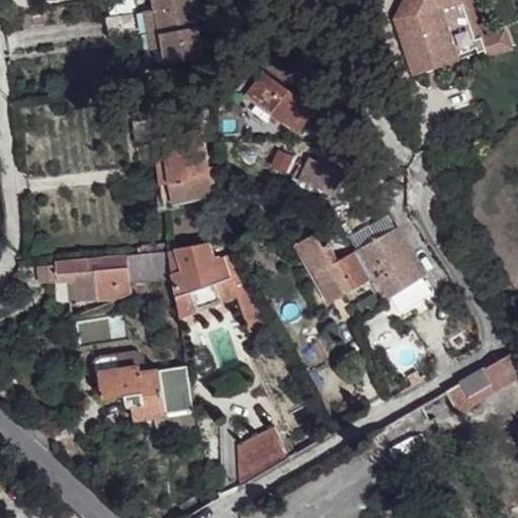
[(135,8),(133,0),(112,0),(114,12),(135,8)]
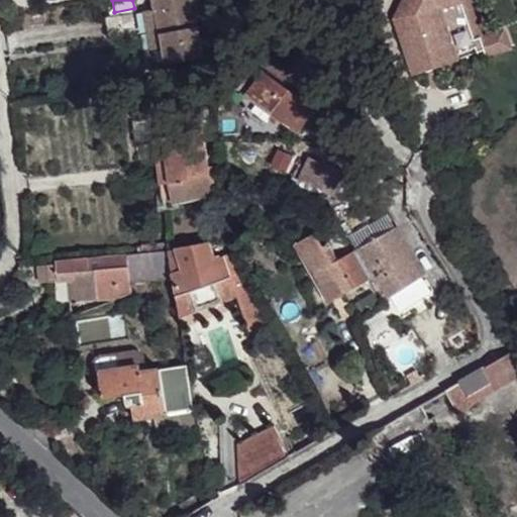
[(142,8),(147,46),(161,45),(163,62),(196,57),(193,27),(188,0),(152,0),(153,7),(142,8)]
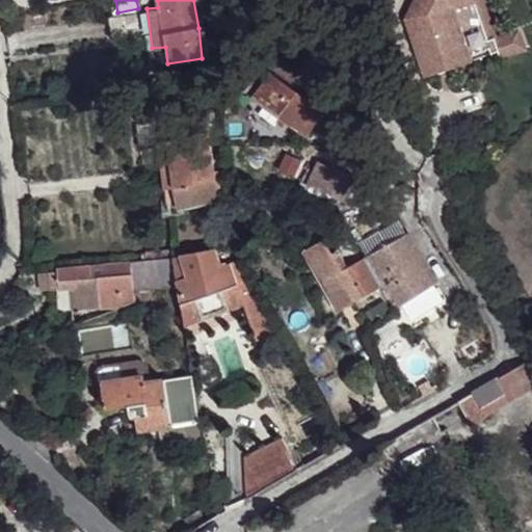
[(406,0),(405,21),(424,75),(487,53),(469,0),(495,0),(496,3),(502,1),(505,0),(406,0)]
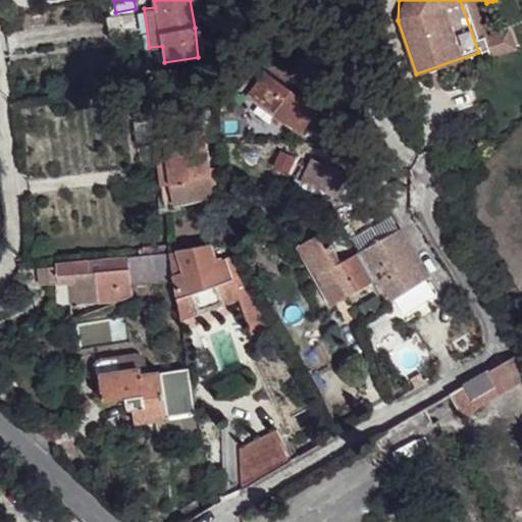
[(138,35),(136,8),(115,12),(104,14),(106,39),(114,38),(138,35)]
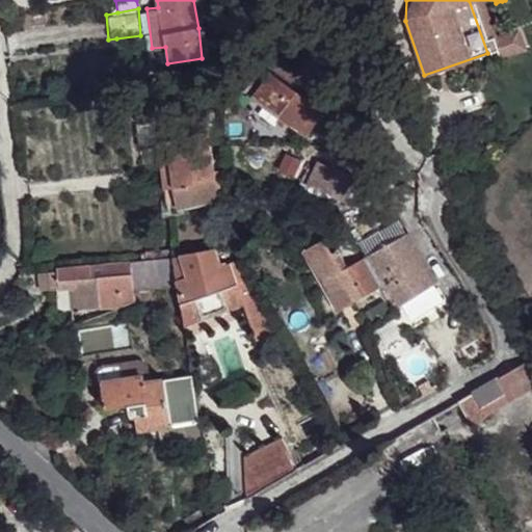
[(505,54),(527,46),(520,26),(498,34),(505,54)]
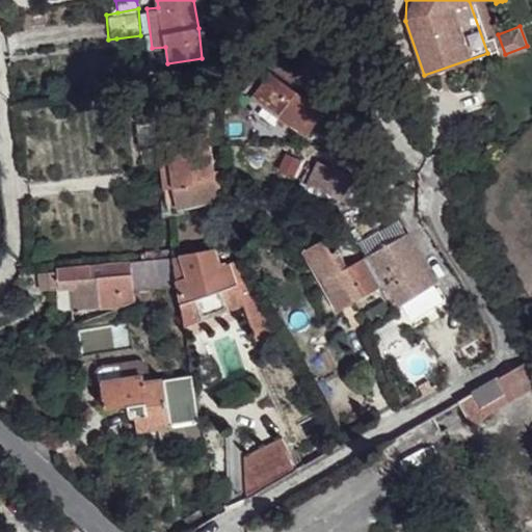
[(269,75),(238,92),(250,102),(269,75)]
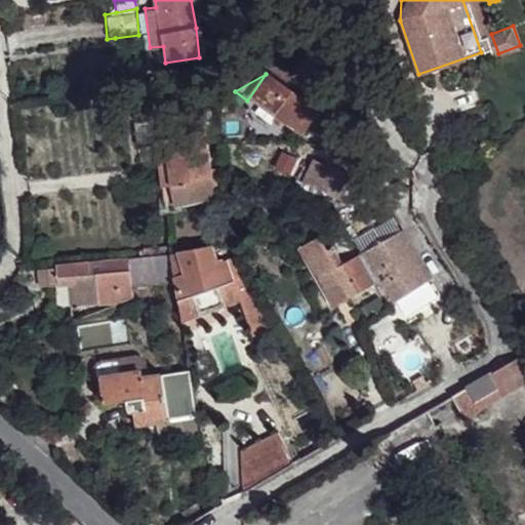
[(273,80),(266,74),(247,101),(298,135),(317,111),(304,102),(273,80)]
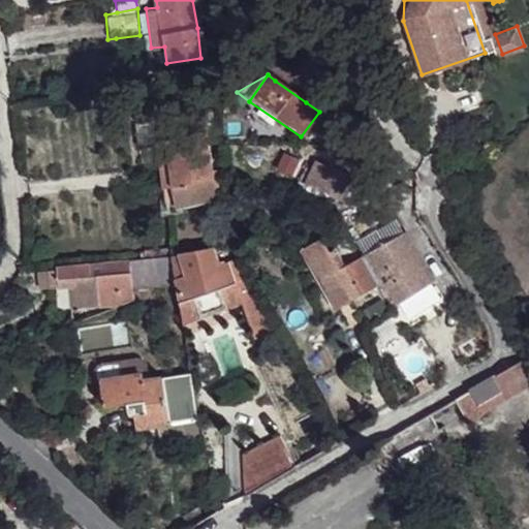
[(213,124),(211,113),(199,115),(203,126),(213,124)]
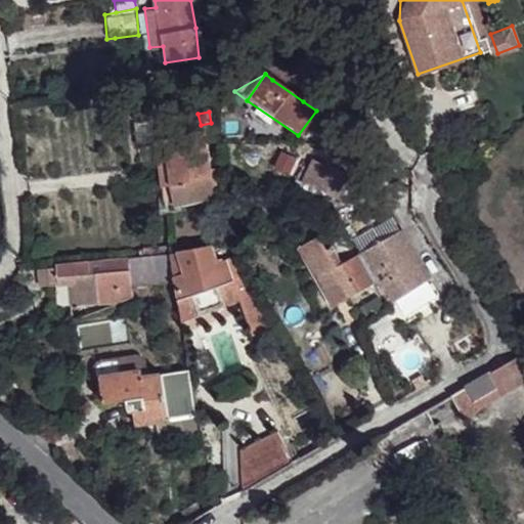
[(209,177),(200,132),(163,139),(172,184),(183,182),(207,177),(209,177)]
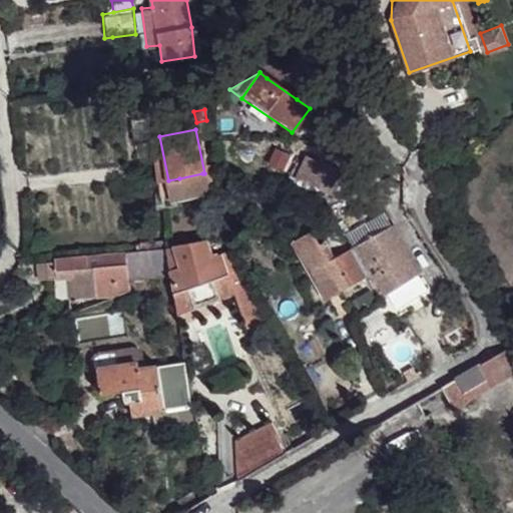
[(168,180),(159,136),(149,138),(156,183),(168,180)]
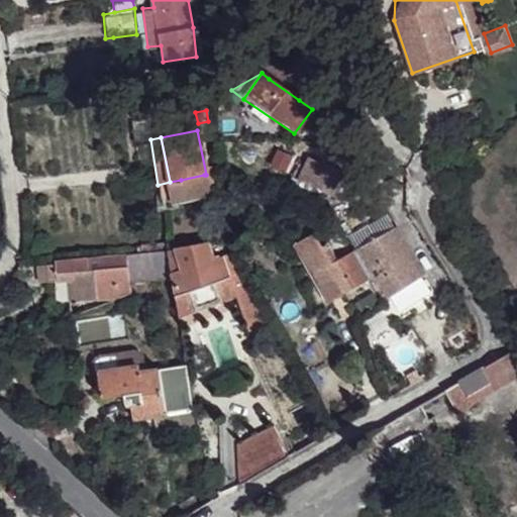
[(347,173),(310,156),(299,180),(335,197),(347,173)]
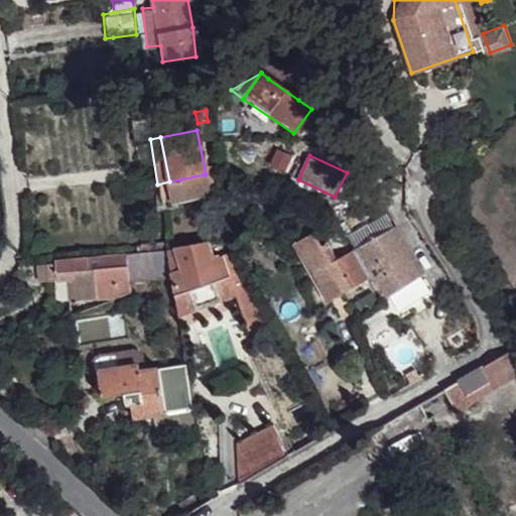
[(207,188),(204,174),(180,179),(169,181),(172,198),(207,188)]
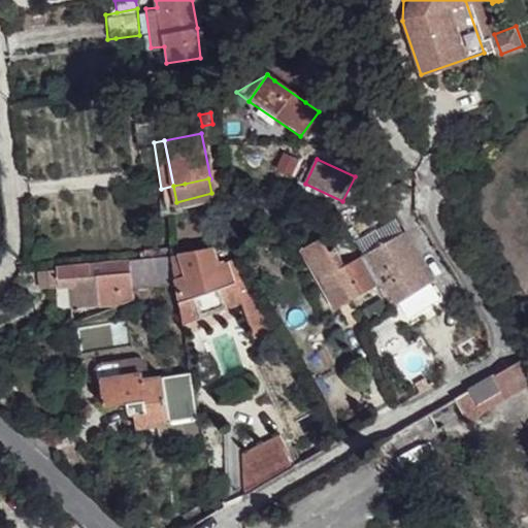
[(433,281),(403,232),(402,232),(355,258),(345,265),(334,271),(342,286),(350,299),(378,284),(381,289),(385,286),(397,304),(433,281)]
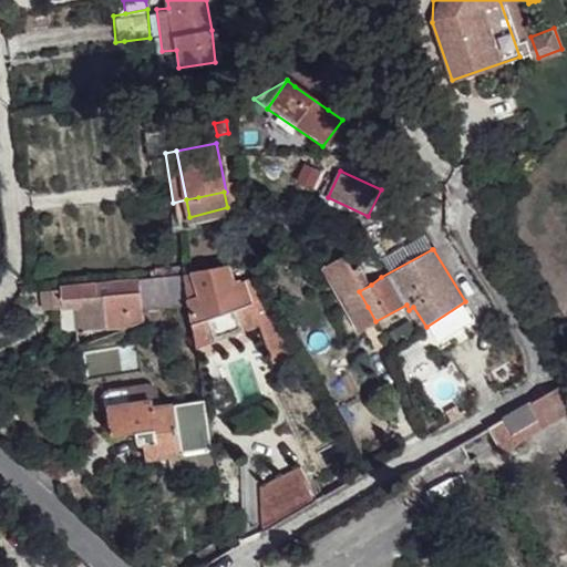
[(359,291),(371,285),(368,277),(366,272),(363,265),(352,270),(342,254),(323,266),(337,290),(342,301),(359,291)]
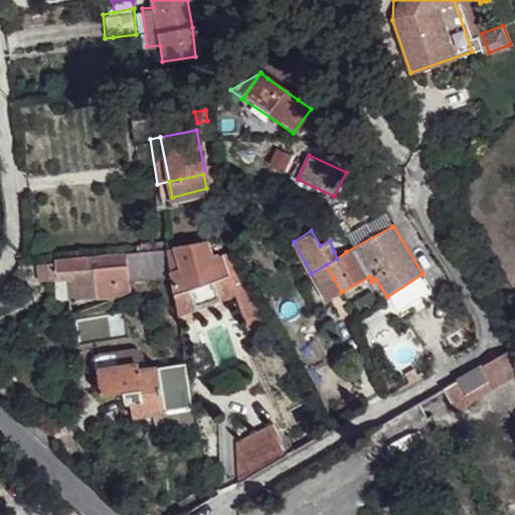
[(173,245),(165,245),(166,249),(168,258),(172,277),(175,294),(178,314),(236,294),(248,330),(272,321),(253,286),(229,252),(211,262),(204,242),(173,245)]
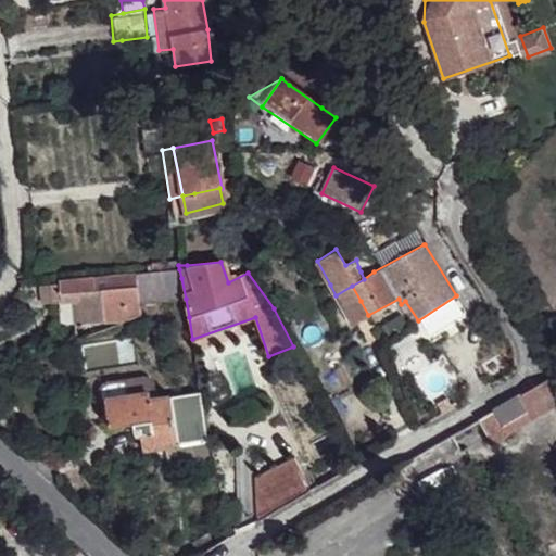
[(370,266),(361,272),(364,279),(374,272),(370,266)]
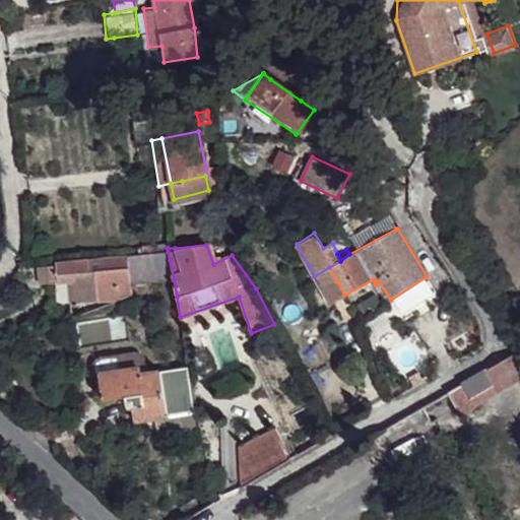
[(158,282),(174,279),(171,267),(170,260),(168,252),(152,253),(158,282)]
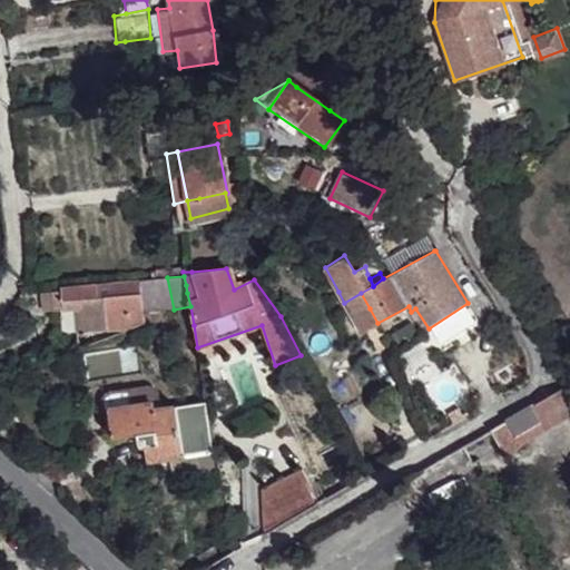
[(140,313),(174,310),(167,277),(137,281),(140,313)]
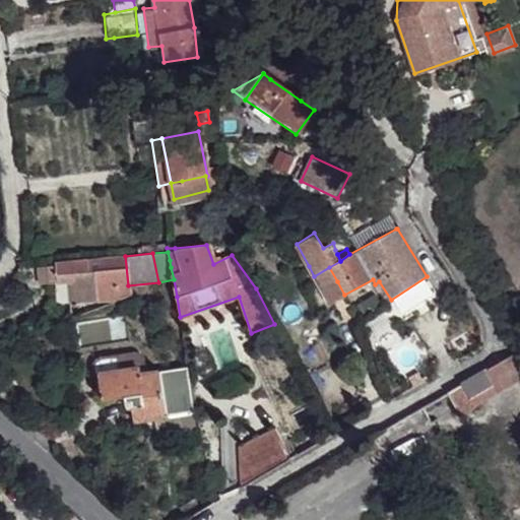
[(128,285),(125,256),(75,261),(75,263),(78,278),(88,278),(89,288),(90,302),(111,299),(108,288),(120,284),(121,294),(121,299),(129,296),(128,285)]
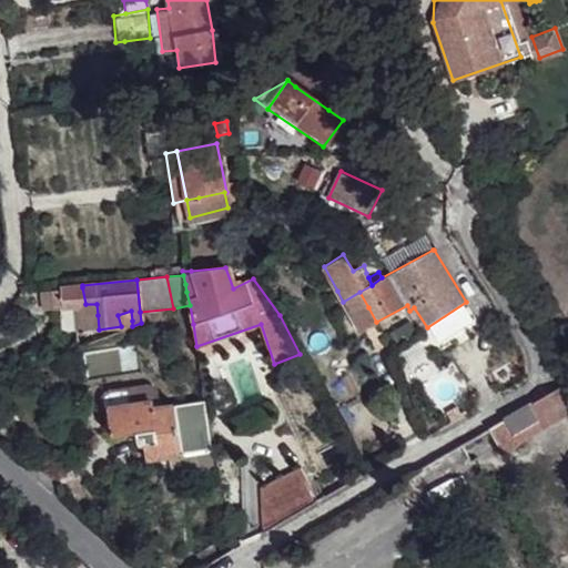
[(82,287),(53,292),(56,312),(64,311),(87,307),(85,304),(82,287)]
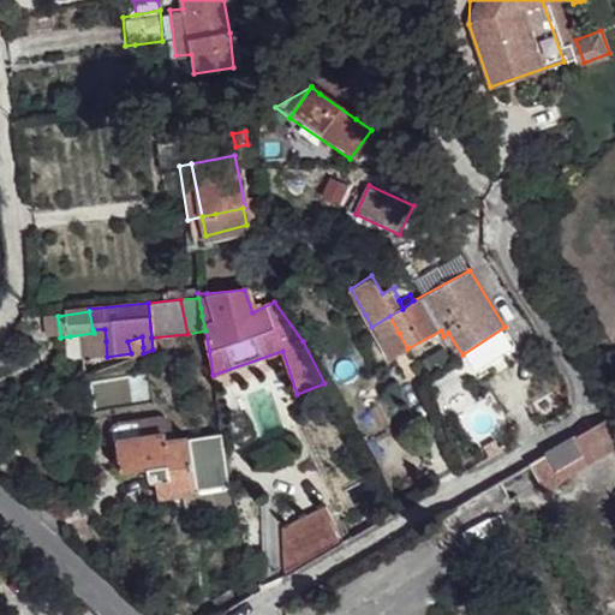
[(58,316),(46,317),(48,339),(60,338),(58,316)]
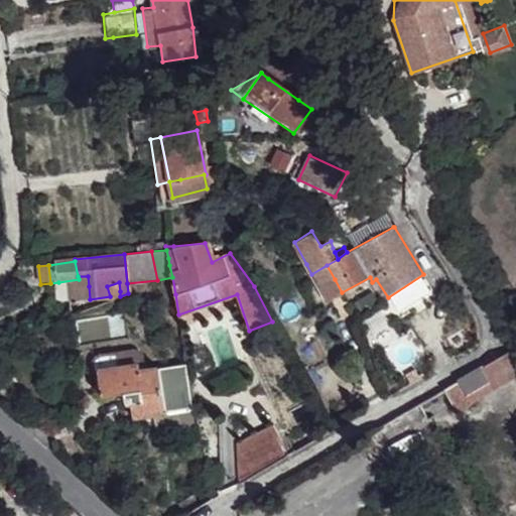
[(342,292),(335,279),(327,265),(311,274),(318,287),(327,301),(342,292)]
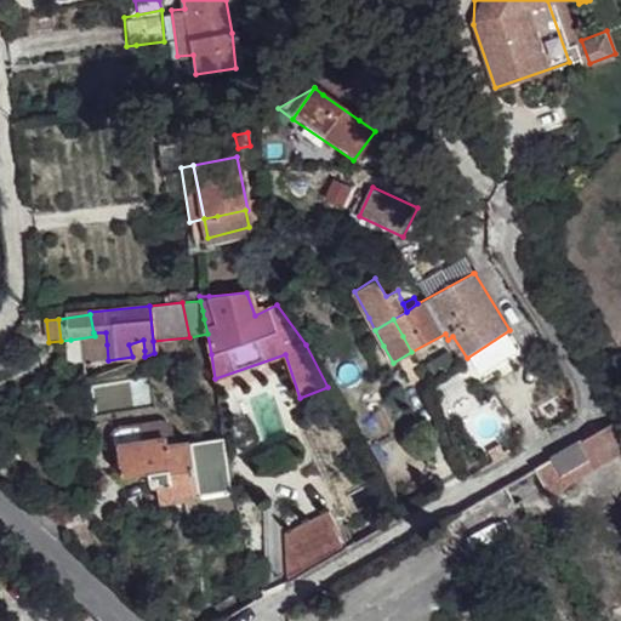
[(96,346),(107,345),(106,332),(93,332),(95,336),(96,346)]
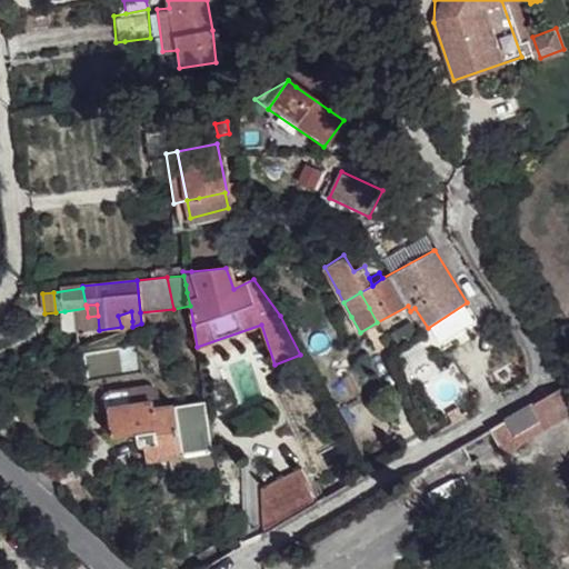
[(160,409),(158,397),(157,393),(152,388),(146,387),(102,393),(100,401),(100,411),(110,409),(130,406),(152,401),(153,410),(160,409)]
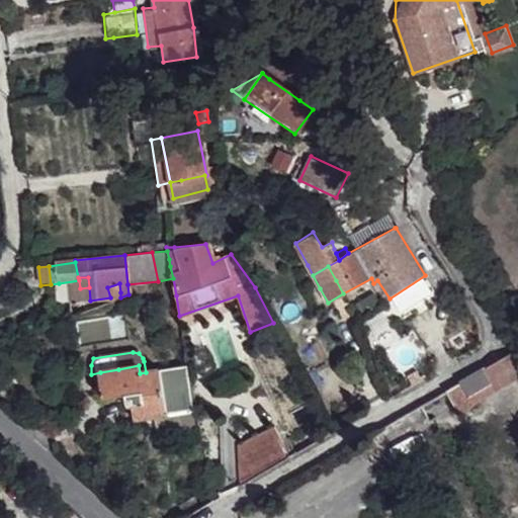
[(485,367),(445,391),(456,411),(517,374),(517,364),(511,352),(485,367)]
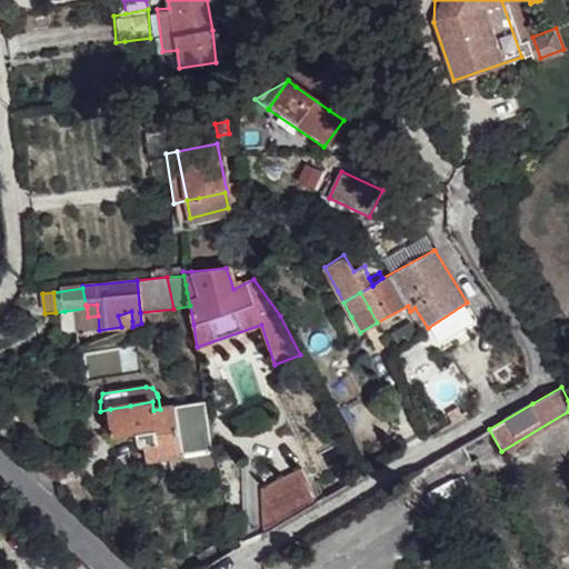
[(138,433),(143,432),(138,412),(153,410),(152,401),(130,406),(110,409),(113,438),(138,433)]
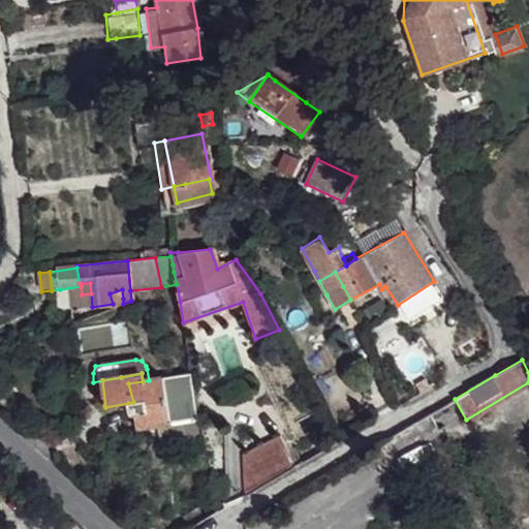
[(150,424),(199,415),(192,373),(149,380),(143,381),(150,424)]
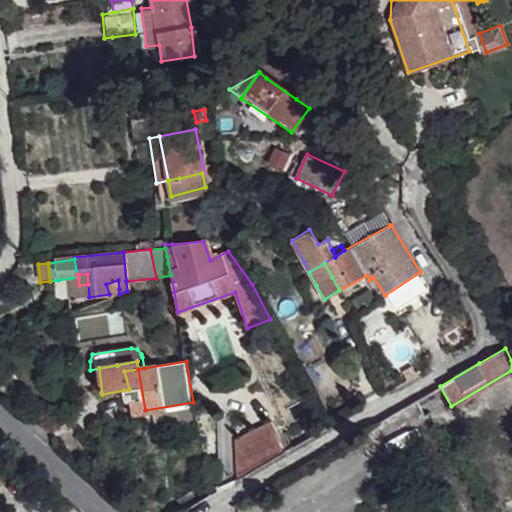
[(145,412),(145,410),(138,369),(124,371),(129,389),(131,388),(133,402),(135,413),(145,412)]
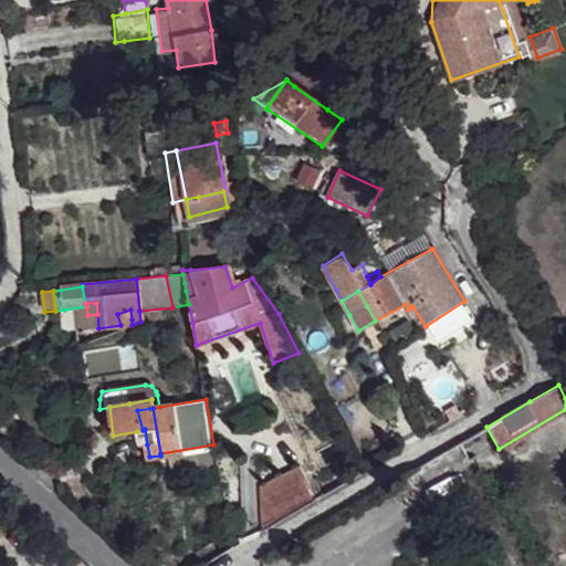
[(260,488),(262,530),(316,498),(301,465),(260,488)]
